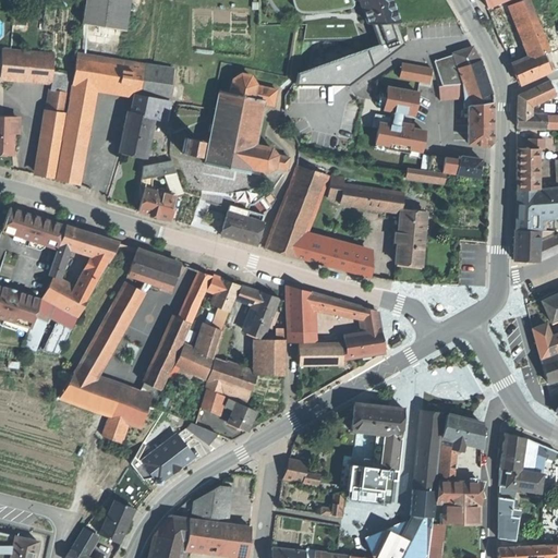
[(84,0),(81,24),(124,31),(129,0),(84,0)]
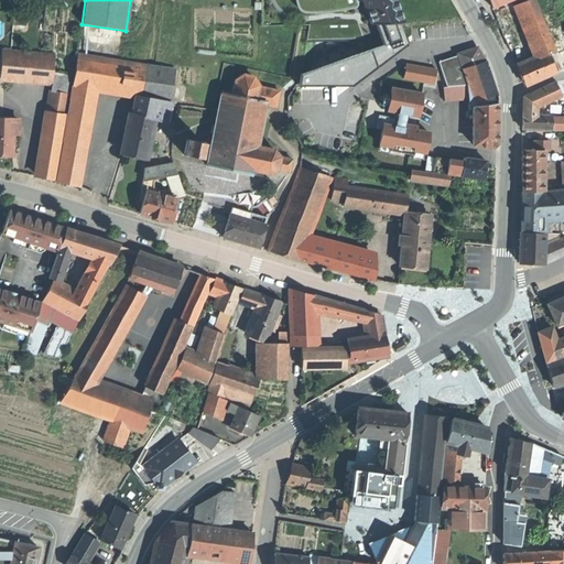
[(299,0),(300,0),(301,4),(303,7),(306,9),(310,9),(345,7),(364,1),(371,24),(403,23),(394,0),(299,0)]
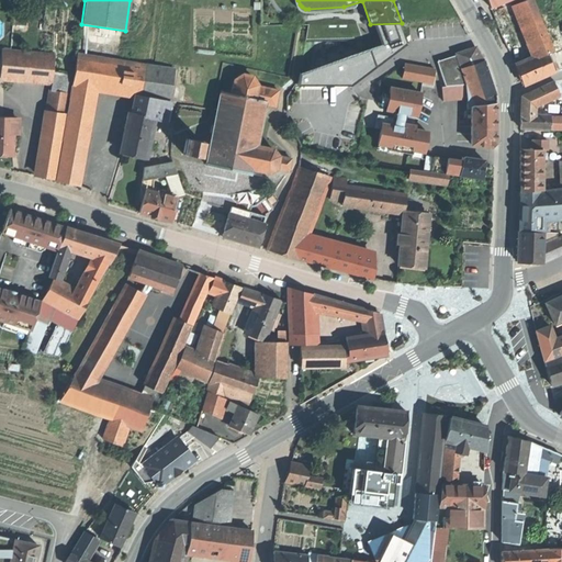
[(547,54),(552,52),(538,15),(531,0),(525,0),(517,3),(539,57),(516,67),(519,76),(524,85),(554,72),(547,54)]
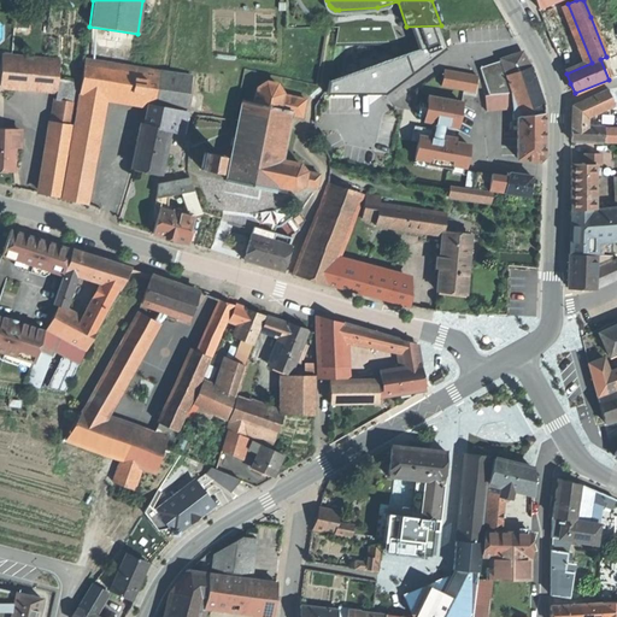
[(560,36),(547,5),(539,9),(552,39),(560,36)]
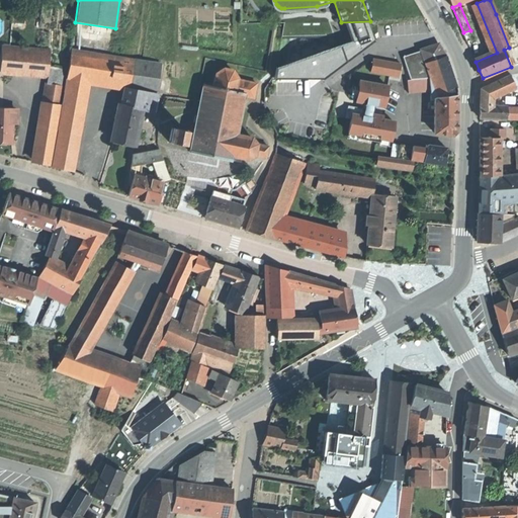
[(510,48),(517,44),(517,25),(511,8),(497,14),(510,48)]
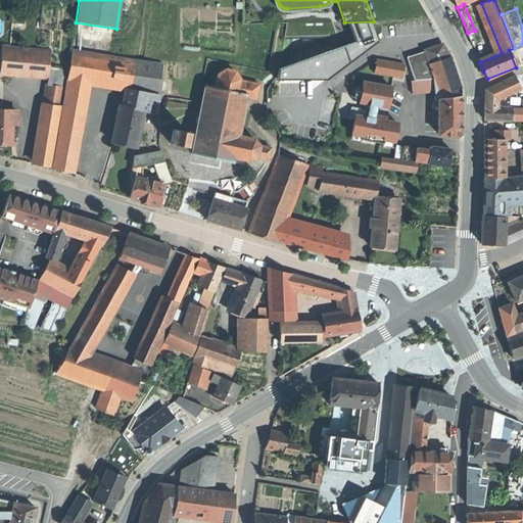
[(3,21),(25,22),(25,12),(5,11),(3,21)]
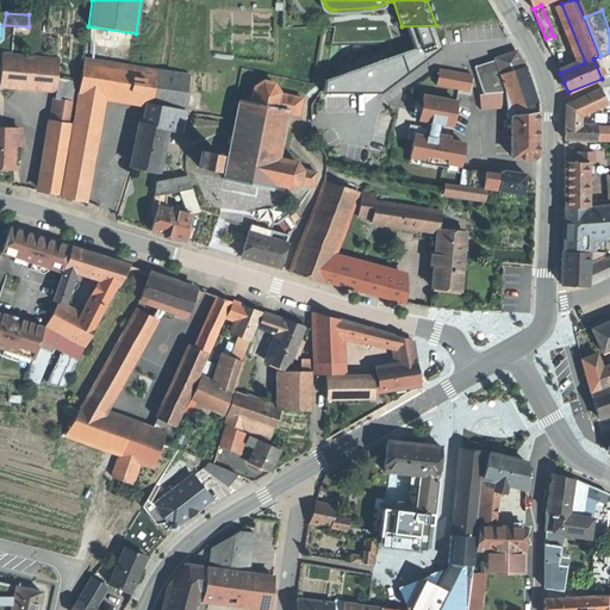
[(484,94),(490,94),(506,92),(508,109),(508,119),(511,118),(511,125),(508,125),(508,129),(511,129),(511,156),(533,160),(537,155),(537,131),(537,111),(537,105),(526,66),(517,53),(496,58),(496,60),(474,67),(484,94)]
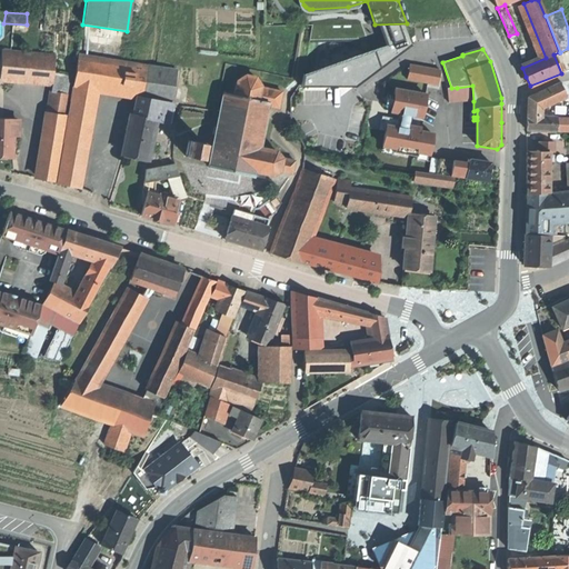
[(53,83),(53,72),(56,56),(2,51),(0,77),(0,78),(1,79),(53,83)]
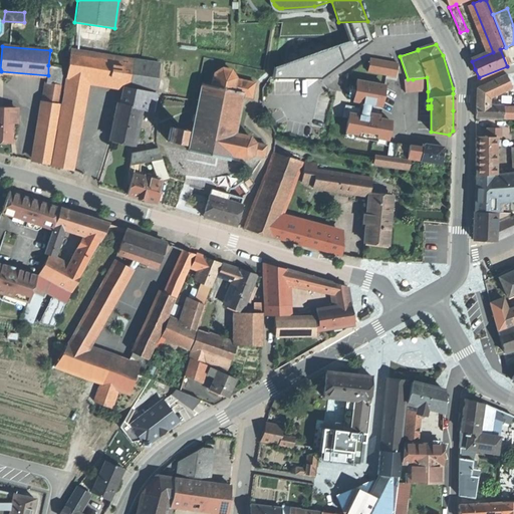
[(129,88),(124,104),(120,103),(112,140),(133,145),(141,109),(152,111),(156,92),(160,63),(152,62),(134,59),(70,49),(66,77),(67,78),(58,129),(50,164),(68,168),(85,81),(129,88)]
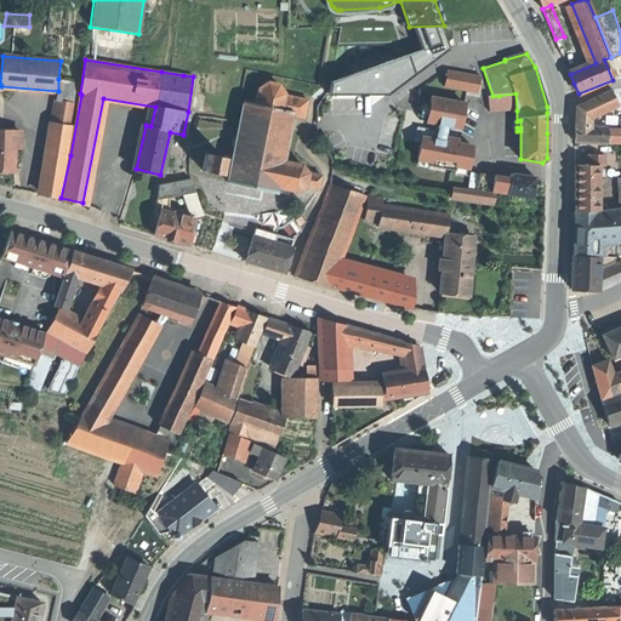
[(480,77),(448,70),(444,86),(478,92),(480,77)]
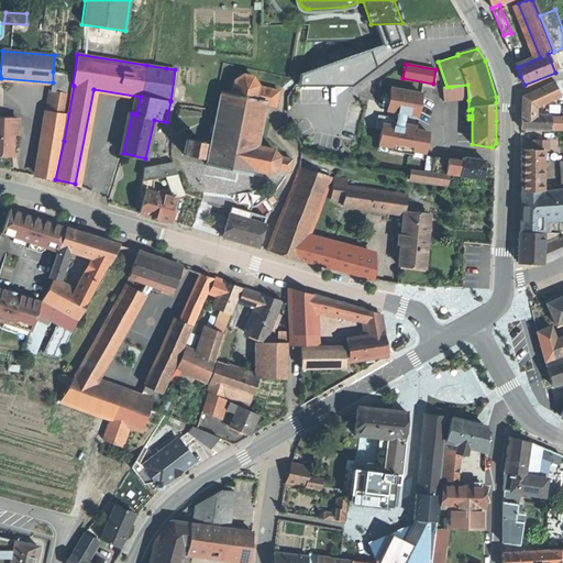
[(72,76),(53,72),(53,83),(52,92),(53,92),(50,111),(37,176),(54,178),(65,113),(63,113),(66,95),(69,95),(72,76)]
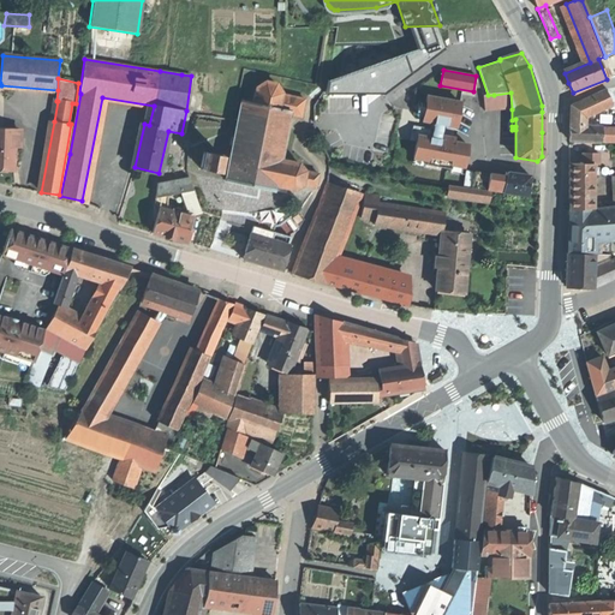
[(276,83),(266,81),(256,87),(252,102),(243,101),(234,137),(231,137),(230,145),(232,145),(225,180),(273,190),(274,185),(293,189),(303,185),(315,187),(318,173),(305,171),(298,163),(280,159),(281,151),(284,151),(286,144),(282,143),(288,117),(291,117),(292,114),(302,117),(305,99),(282,94),(276,83)]
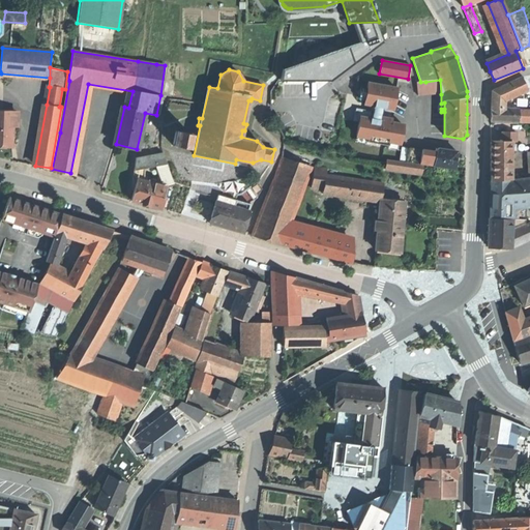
[(529,110),(520,111),(520,110),(504,109),(505,102),(528,91),(526,85),(528,84),(526,79),(522,78),(521,78),(493,91),(492,109),(491,121),(529,122),(529,110)]
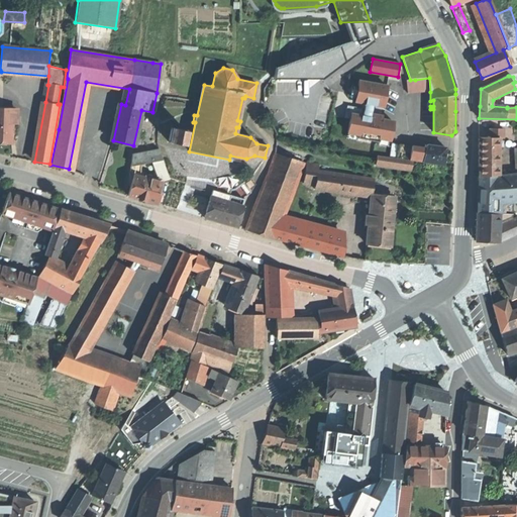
[(415,80),(416,92),(430,92),(429,78),(415,80)]
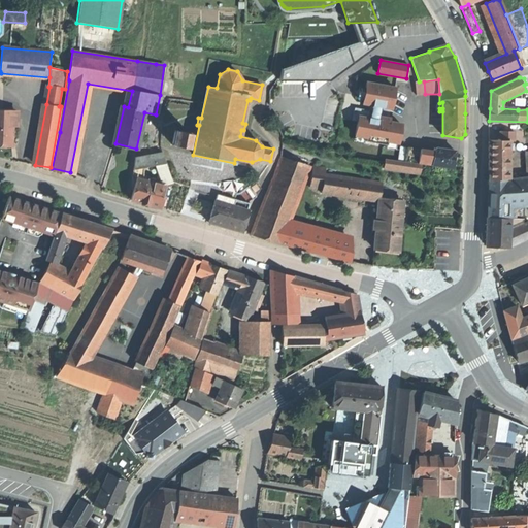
[(424,81),(419,81),(416,83),(417,95),(425,94),(424,81)]
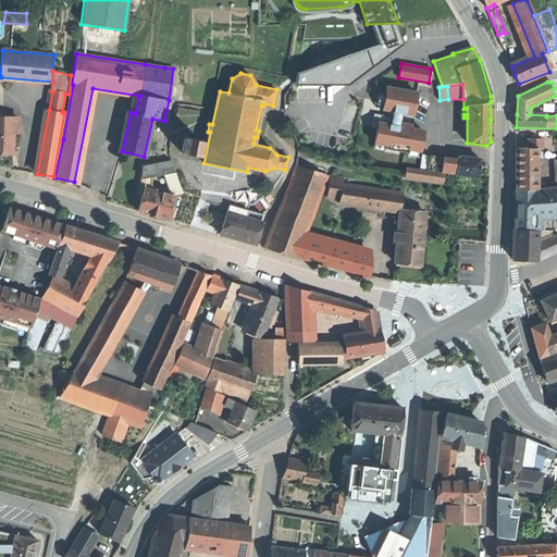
[(383,109),(393,111),(400,112),(412,114),(417,93),(387,87),(386,93),(384,103),(383,109)]
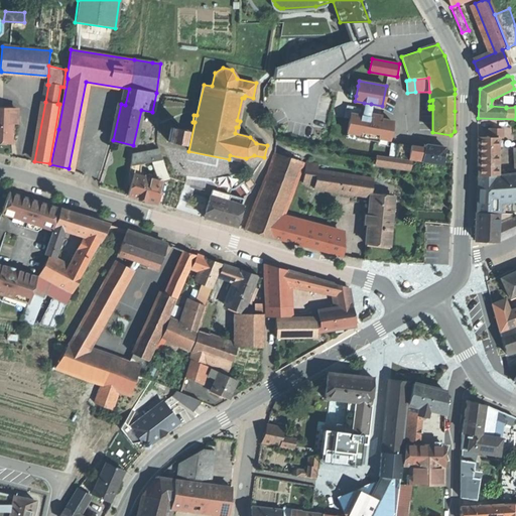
[(349,95),(356,96),(358,86),(351,85),(349,95)]
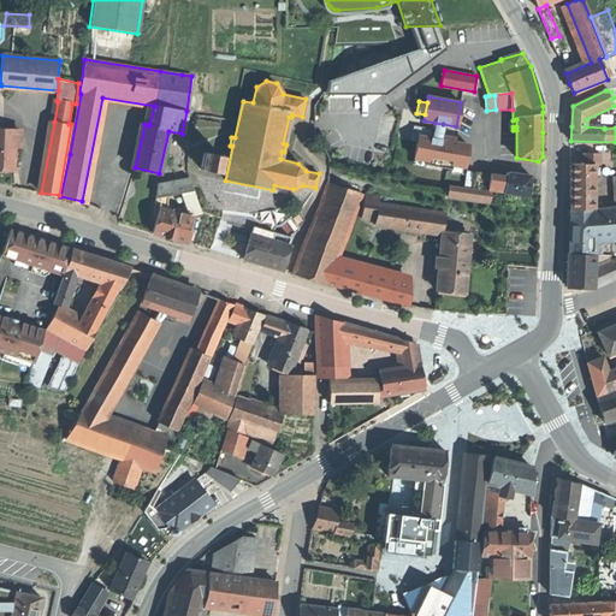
[(433,129),(432,134),(440,136),(443,124),(434,123),(433,129)]
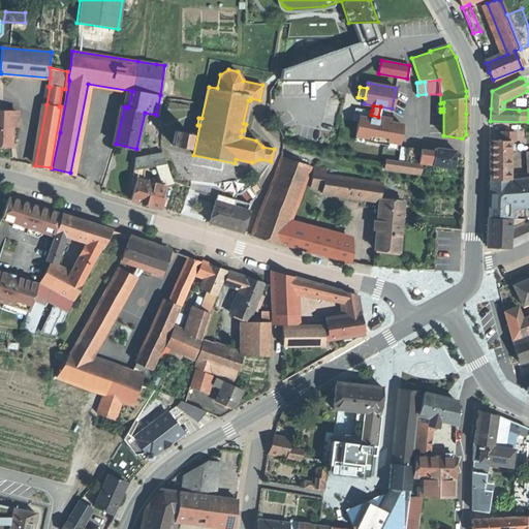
[(389,142),(399,144),(402,124),(391,122),(370,119),(371,115),(372,111),(355,109),(353,121),(359,122),(355,135),(366,137),(366,142),(387,146),(389,142)]
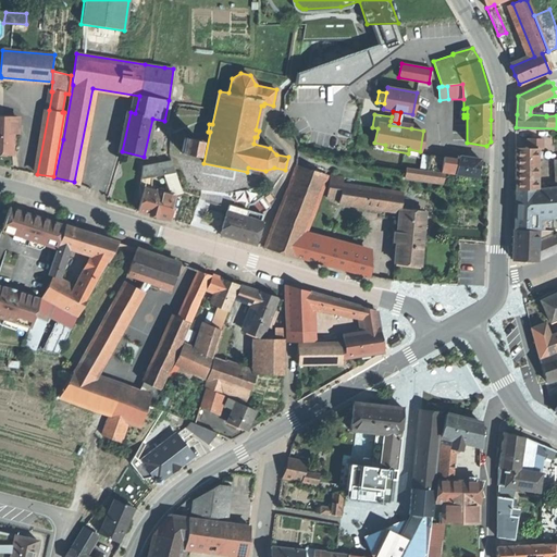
[(13,116),(0,115),(0,151),(12,152),(12,134),(13,118),(13,116)]
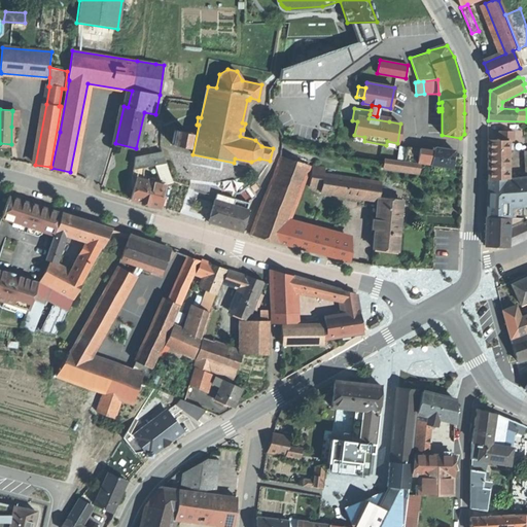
[(189,133),(174,129),(171,144),(186,147),(189,133)]
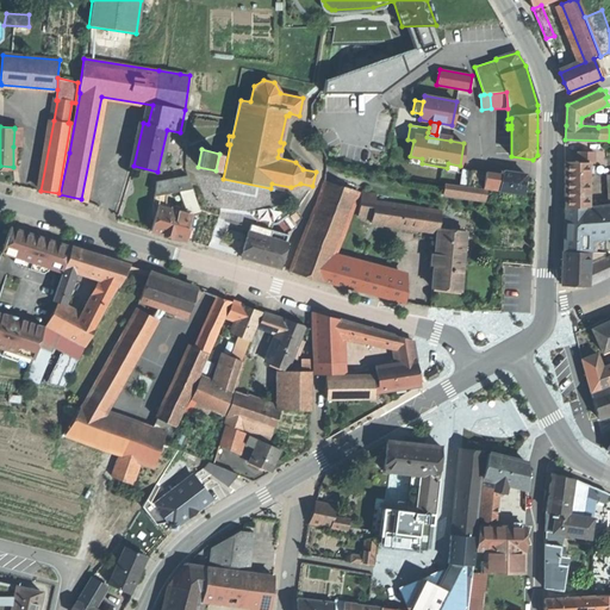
[(589,207),(590,165),(596,165),(596,154),(579,153),(579,163),(566,163),(566,184),(566,207),(589,207)]
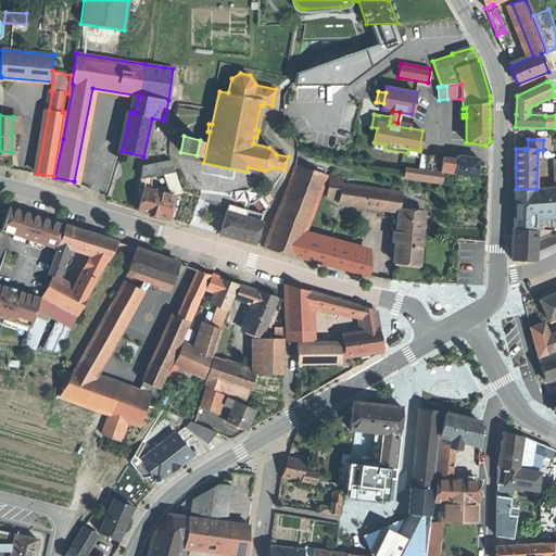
[(408,149),(407,153),(417,158),(419,151),(408,149)]
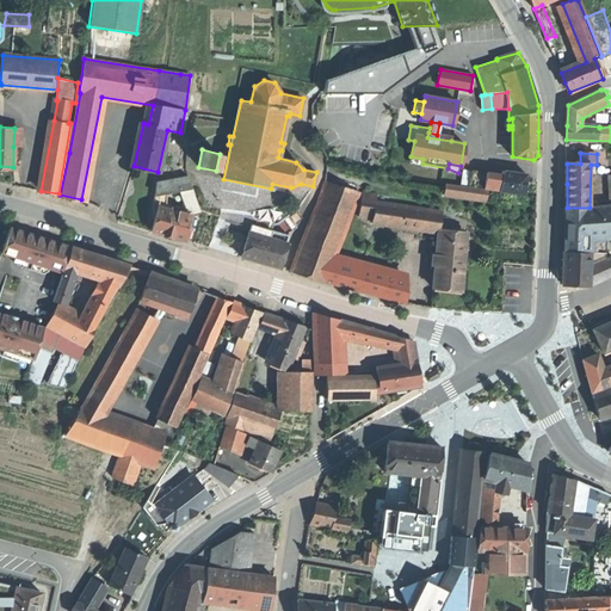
[(483,189),(486,173),(463,170),(460,186),(483,189)]
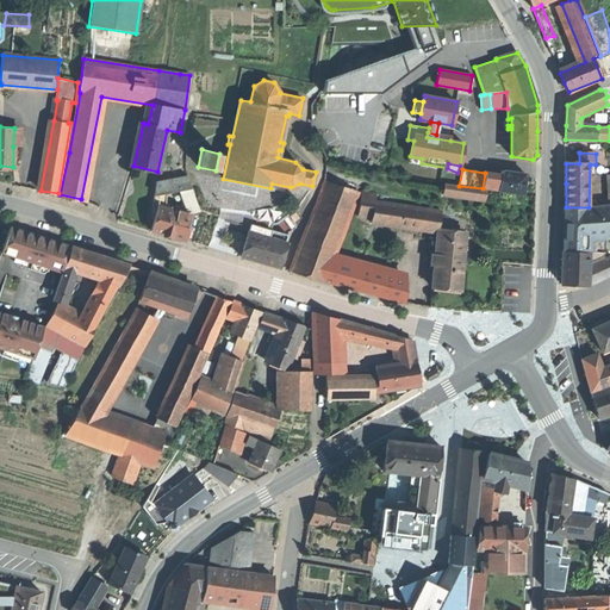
[(485,173),(483,188),(523,194),(524,184),(526,174),(502,170),(502,175),(485,173)]
